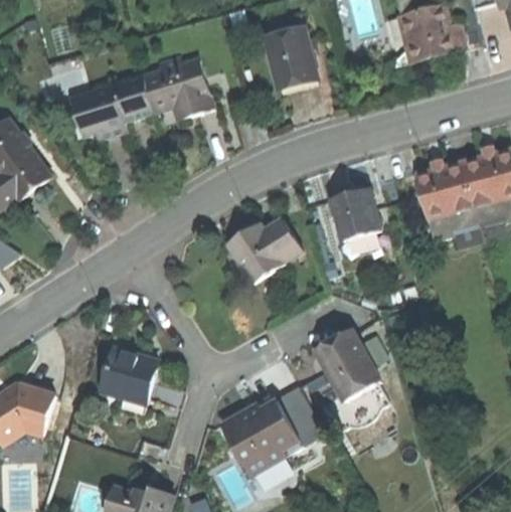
[(396,0),(400,14),(445,2),(444,0),(396,0)]
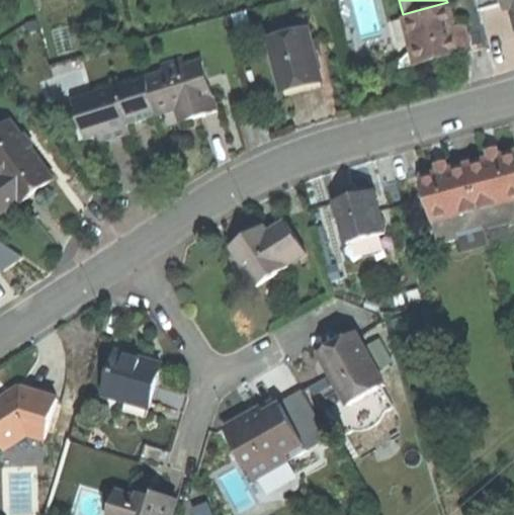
[(504,0),(509,0),(513,17),(513,0),(504,0)]
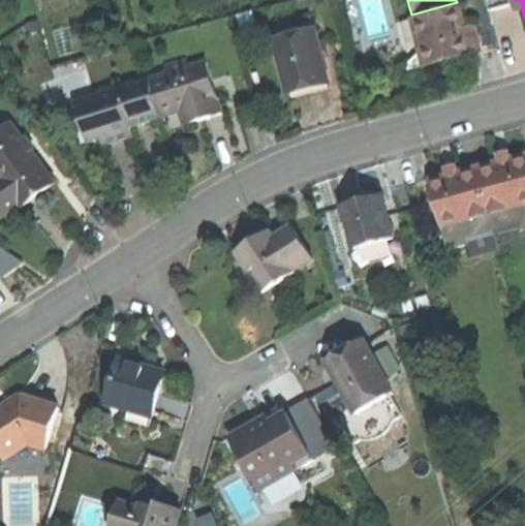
[(411,14),(424,63),(445,57),(479,49),(472,24),(463,26),(457,2),(411,14)]
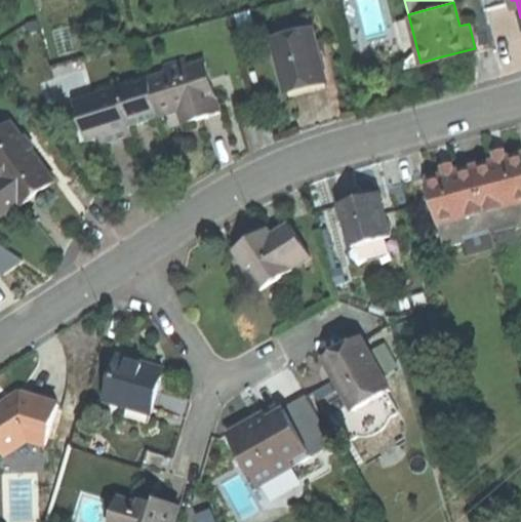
[(310,29),(273,38),(286,91),(306,86),(323,81),(310,29)]
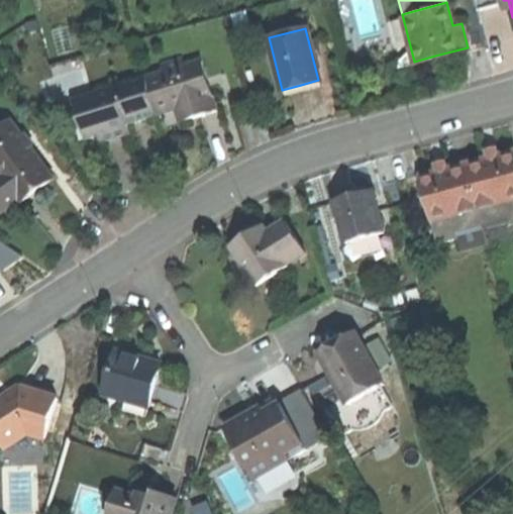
[(144,75),(156,110),(184,102),(188,116),(201,111),(214,107),(198,58),(181,64),(179,57),(160,63),(162,70),(144,75)]
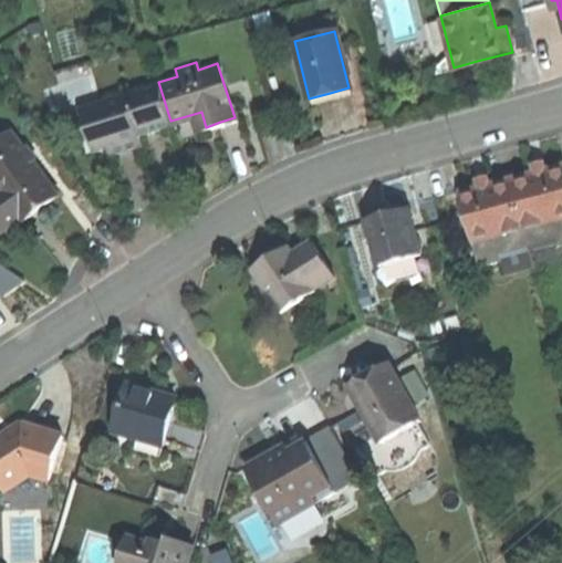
[(54,101),(95,85),(89,68),(48,83),(54,101)]
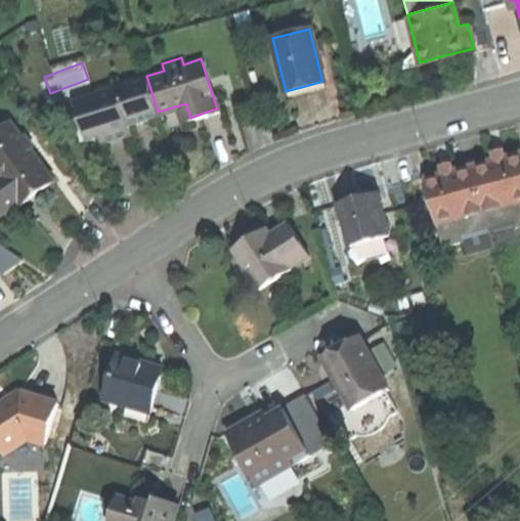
[(158,113),(158,112),(146,76),(145,76),(112,86),(110,80),(92,85),(94,91),(72,98),(79,120),(93,124),(98,141),(115,136),(129,132),(125,119),(140,115),(141,119),(158,113)]
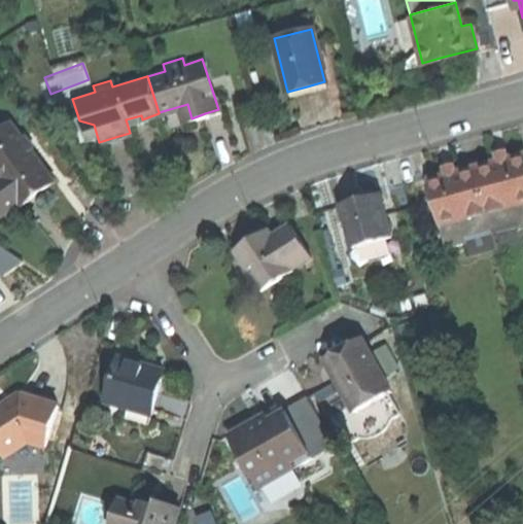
[(5,117),(0,120),(0,177),(4,183),(0,185),(0,211),(1,212),(16,201),(19,203),(39,188),(50,179),(5,117)]
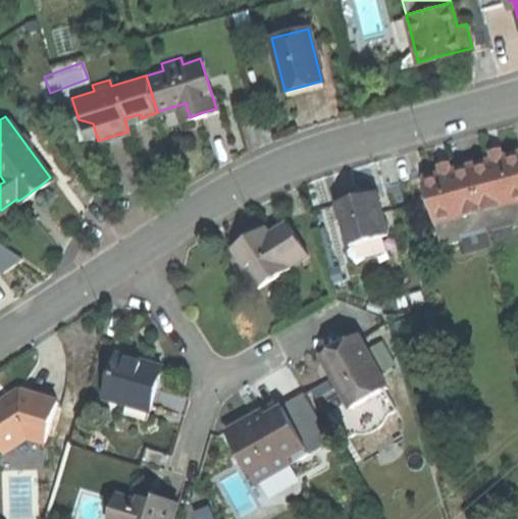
[(481,208),(517,198),(517,153),(517,152),(490,159),(469,164),(481,208)]
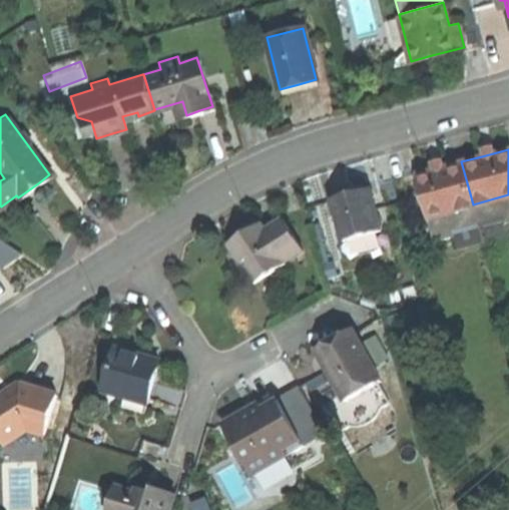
[(426,216),(473,204),(461,161),(437,168),(415,173),(426,216)]
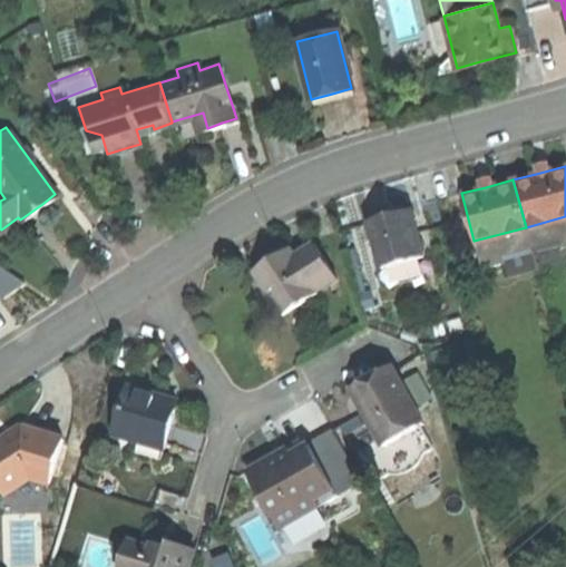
[(363,224),(376,270),(417,258),(405,212),(382,218),(363,224)]
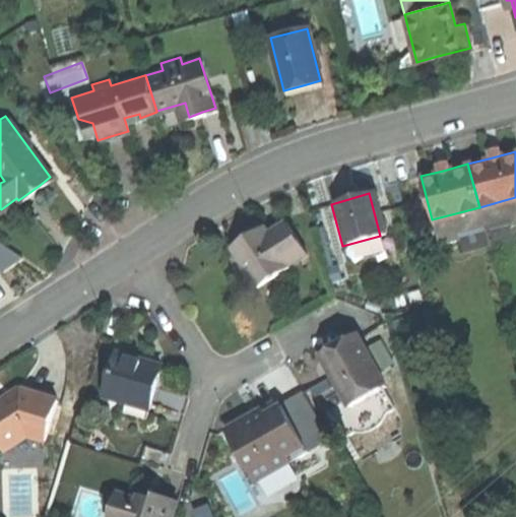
[(515,222),(515,197),(479,207),(484,225),(509,218),(510,224),(515,222)]
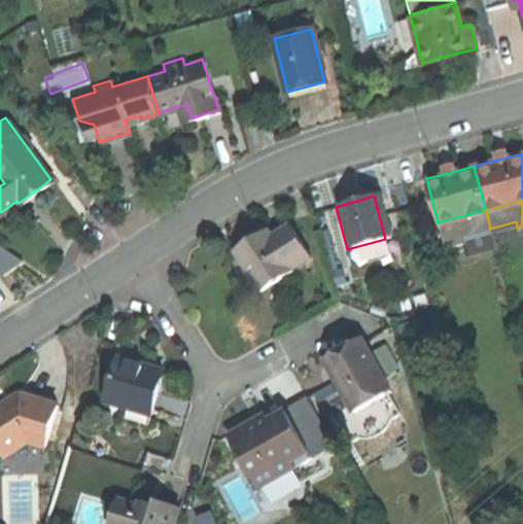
[(464,235),(490,229),(486,210),(438,222),(444,247),(465,241),(464,235)]
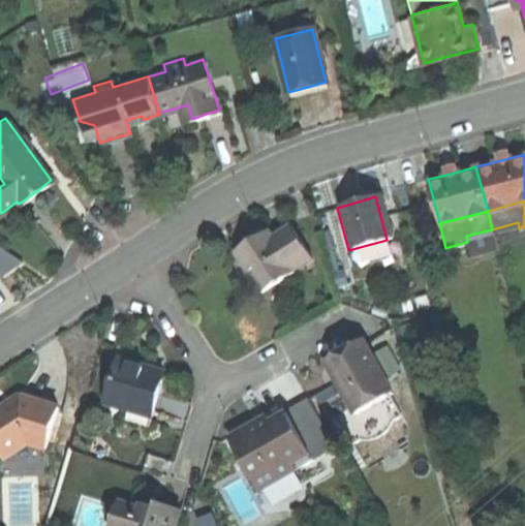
[(234,248),(258,289),(291,269),(290,268),(309,256),(289,223),(271,235),(269,231),(261,236),(256,240),(253,236),(234,248)]
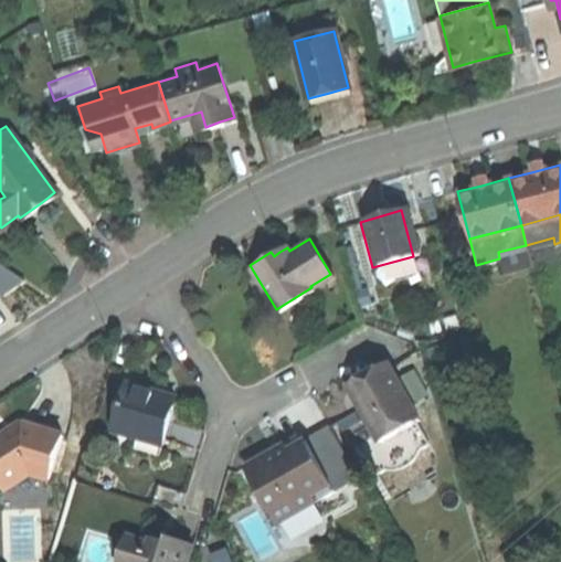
[(0,292),(21,278),(0,264),(0,292)]
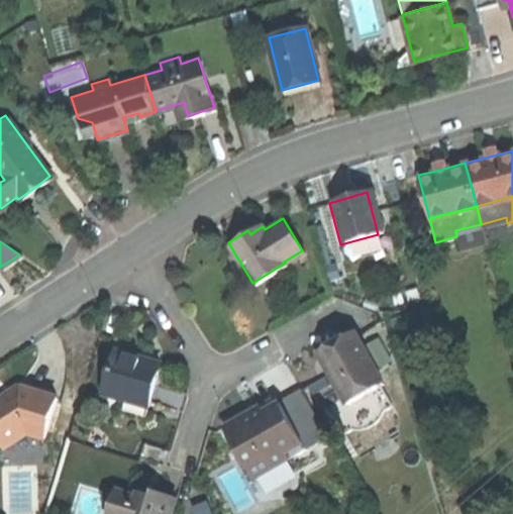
[(381,380),(352,329),(316,349),(332,379),(344,400),(381,380)]
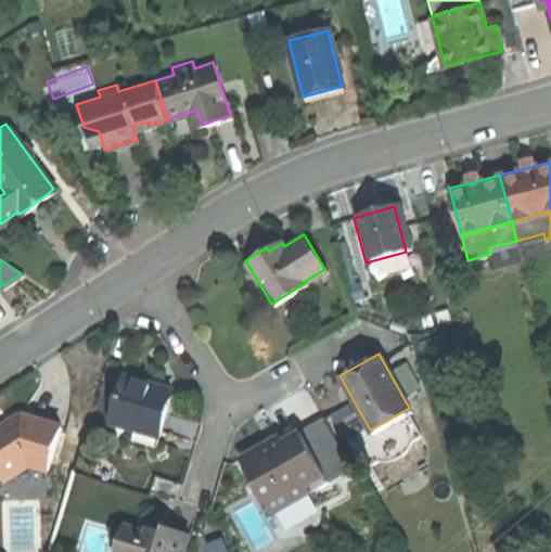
[(142,381),(124,374),(110,420),(132,426),(133,427),(135,422),(158,428),(170,388),(142,381)]
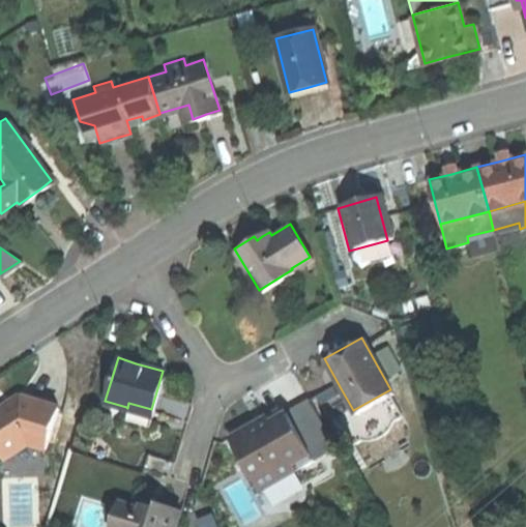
[(76,392),(65,390),(60,410),(70,413),(76,392)]
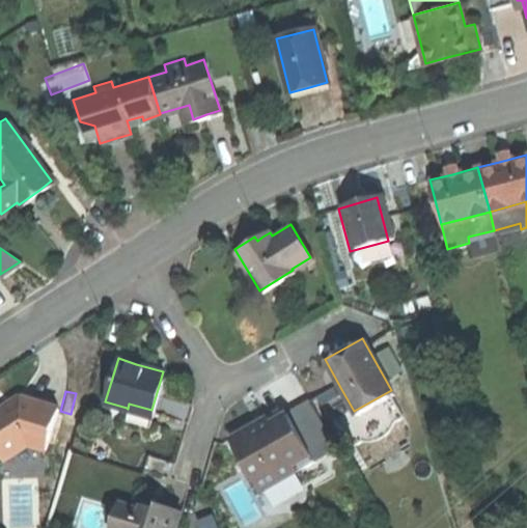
[(55,406),(14,393),(11,399),(0,407),(0,454),(2,457),(26,442),(43,447),(55,406)]
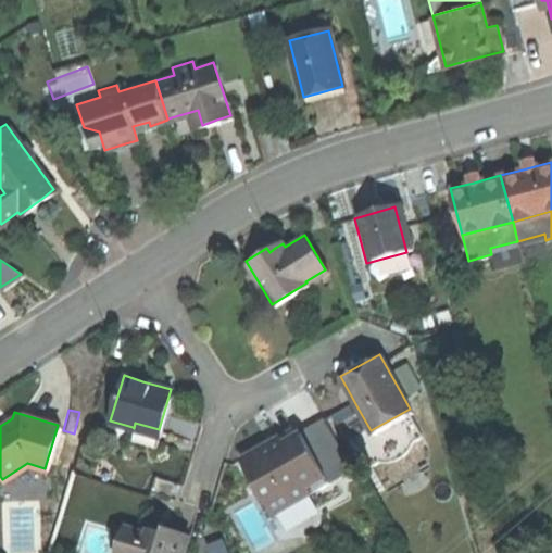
[(321,418),(297,431),(325,480),(349,466),(321,418)]
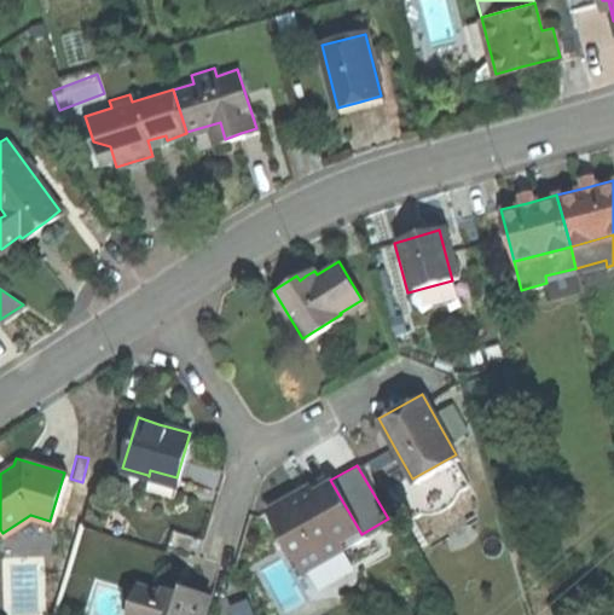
[(172,493),(177,477),(150,470),(149,476),(148,475),(145,485),(172,493)]
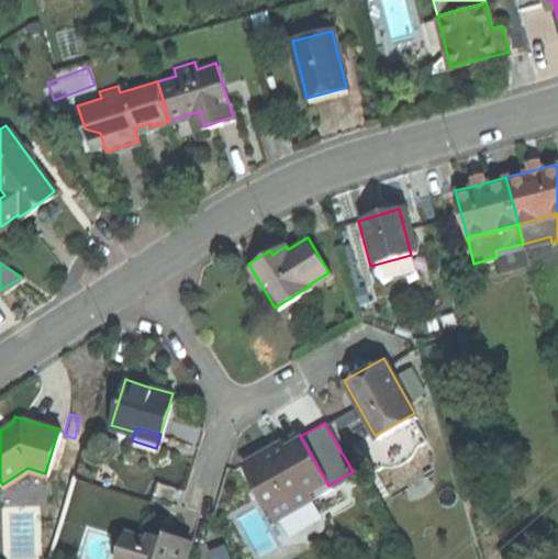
[(266,449),(243,462),(274,516),(328,485),(300,436),(283,446),(280,440),(266,449)]
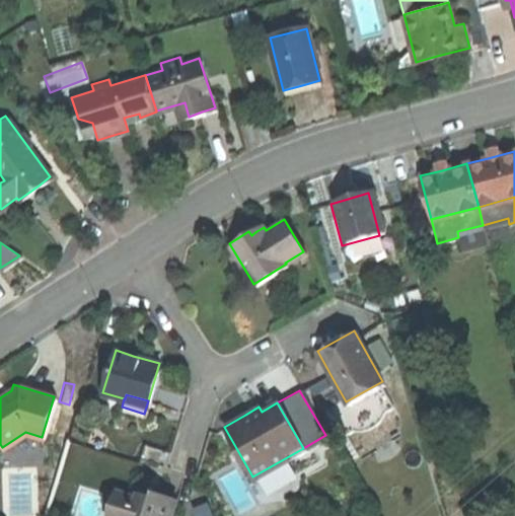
[(139,489),(136,496),(151,501),(153,493),(139,489)]
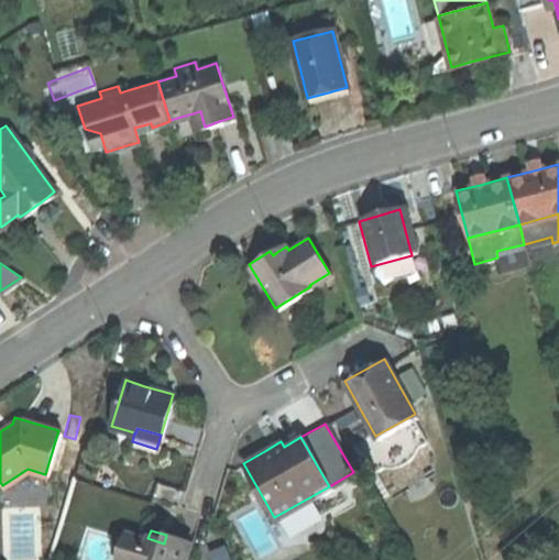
[(127,531),(117,559),(183,559),(189,541),(177,538),(166,535),(164,544),(148,538),(127,531)]
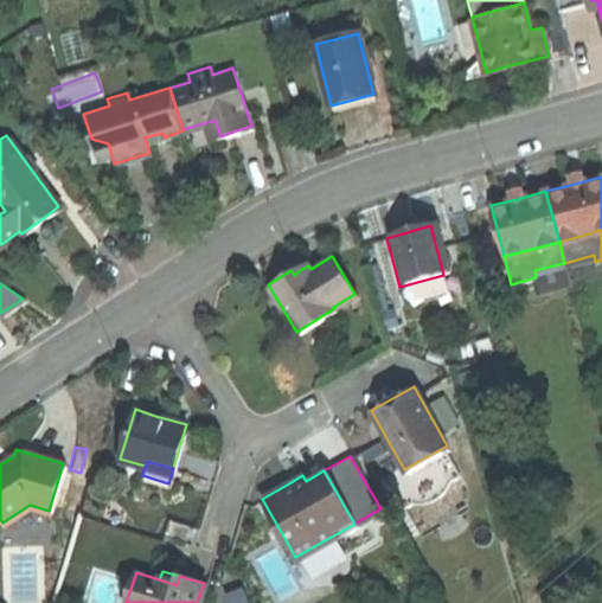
[(247,602),(241,587),(224,592),(226,602),(247,602)]
